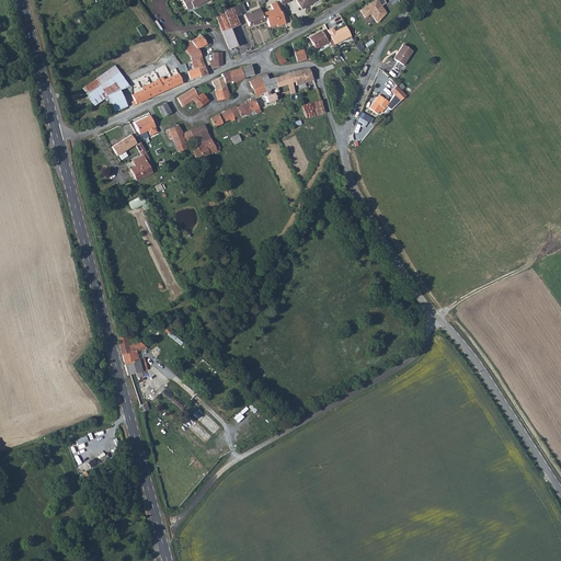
[(180,0),(186,11),(191,9),(192,10),(208,0),(180,0)]
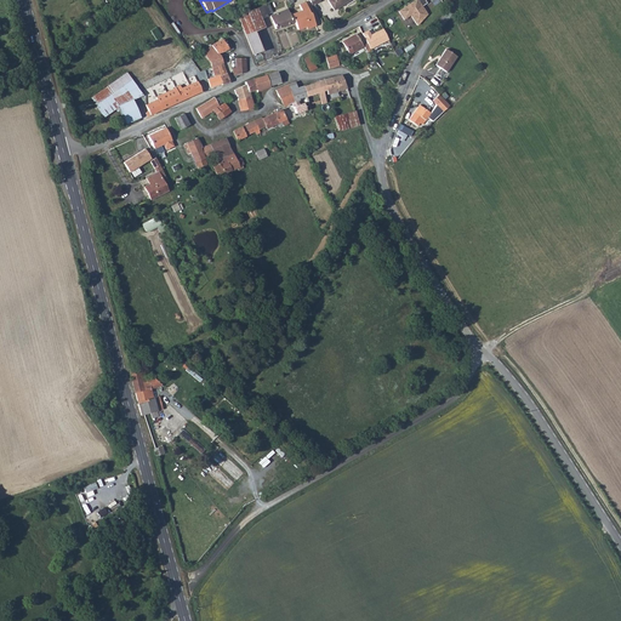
[(416,0),(415,0),(398,11),(403,18),(409,15),(416,24),(426,15),(421,6),(426,3),(423,0),(417,0),(416,0)]
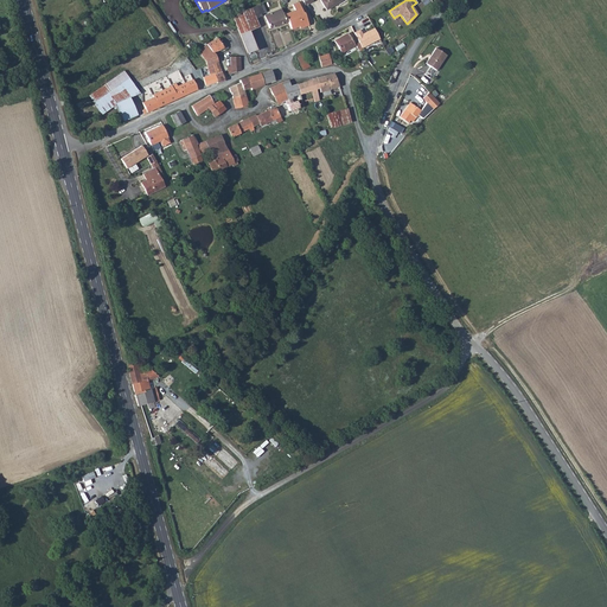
[(232,16),(237,29),(241,36),(249,33),(259,29),(255,18),(261,16),(261,14),(266,12),(263,2),(232,16)]
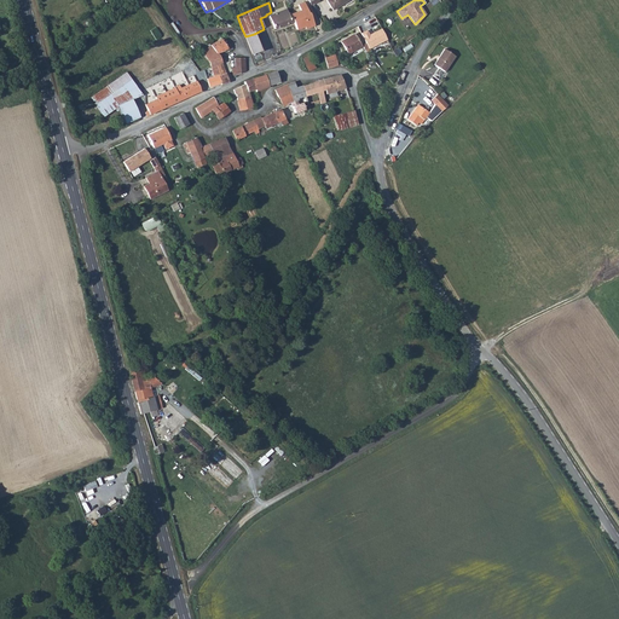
[(306,30),(308,29),(316,27),(305,4),(296,7),(299,12),(295,15),(301,28),(304,33),(306,30)]
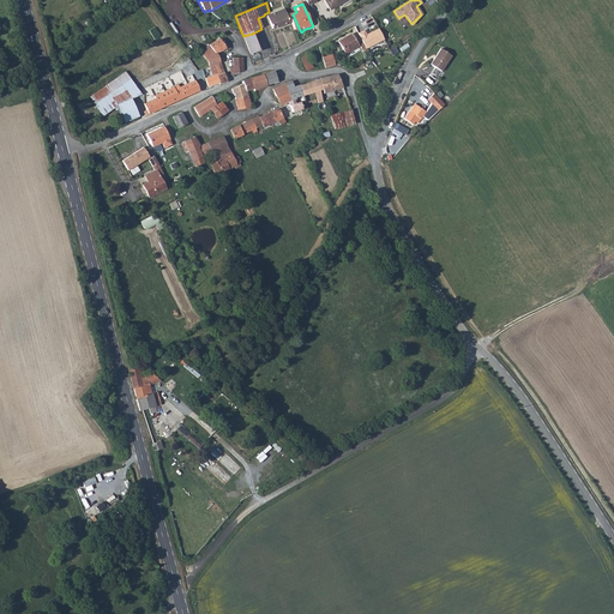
[(288,23),(290,22),(288,16),(286,17),(282,11),(266,17),(272,30),(288,24),(288,23)]
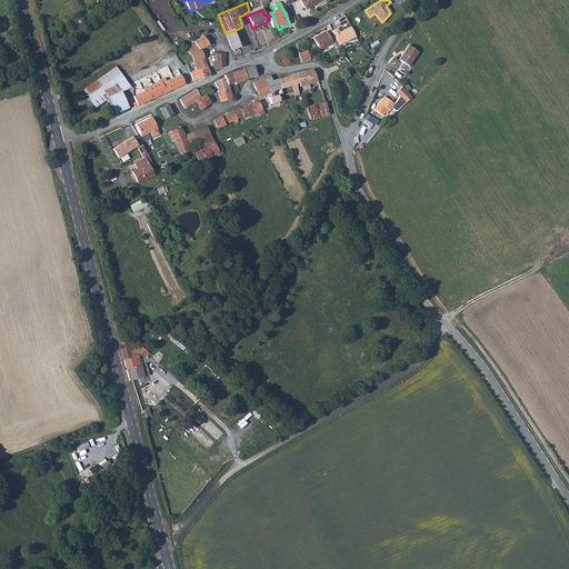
[(271,13),(267,15),(272,28),(277,26),(271,13)]
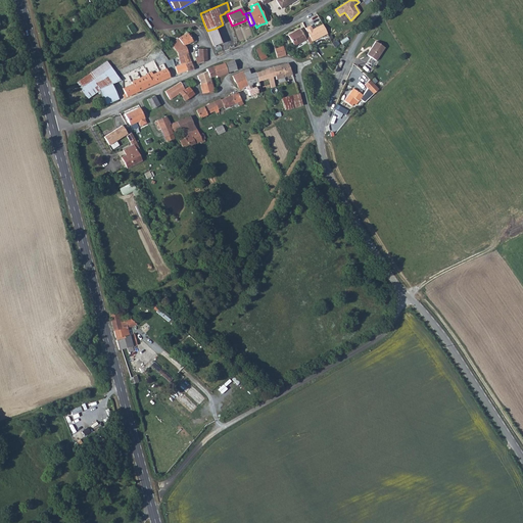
[(312,30),(310,26),(304,28),(312,40),(326,33),(321,25),(312,30)]
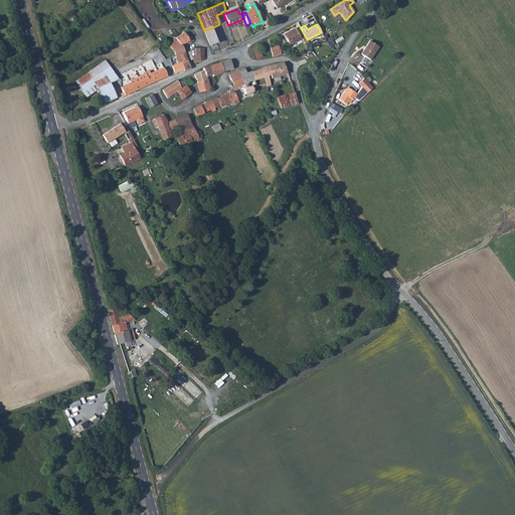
[(211,28),(204,30),(210,47),(217,44),(211,28)]
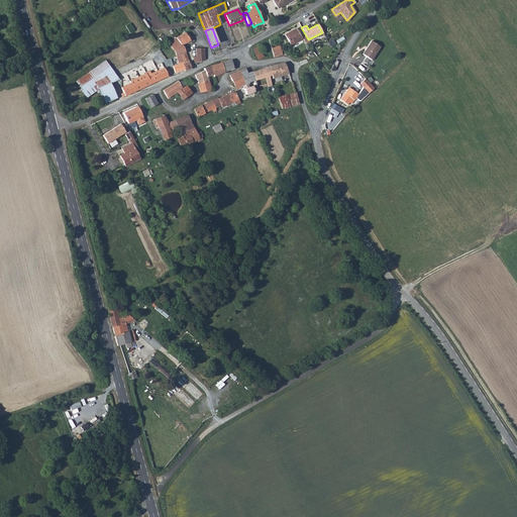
[(301,39),(296,28),(285,34),(291,44),(301,39)]
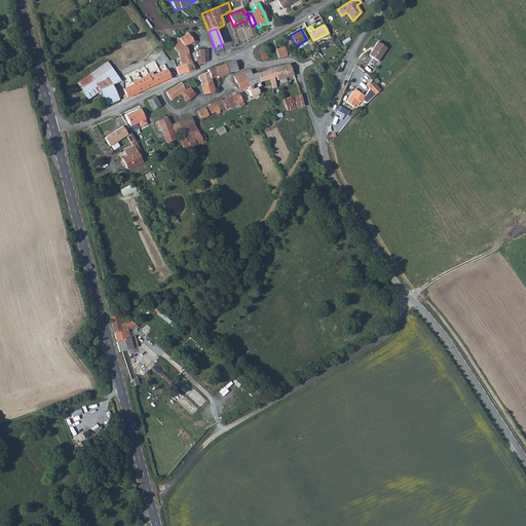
[(188,34),(179,38),(184,46),(187,45),(192,42),(194,45),(199,42),(197,39),(195,38),(191,38),(188,34)]
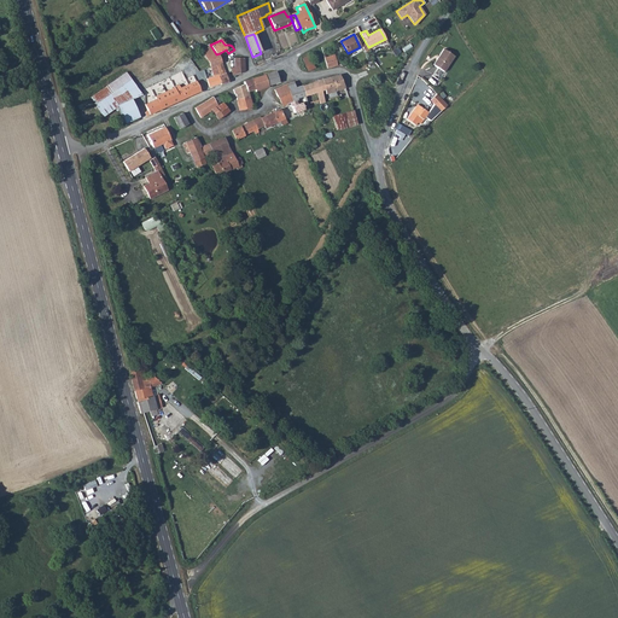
[(207,59),(210,69),(221,64),(217,57),(216,54),(210,45),(202,52),(207,59)]
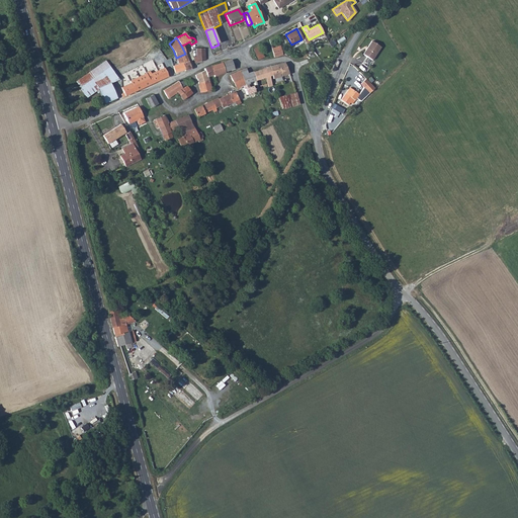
[(371,41),(363,55),(371,60),(380,48),(371,41)]
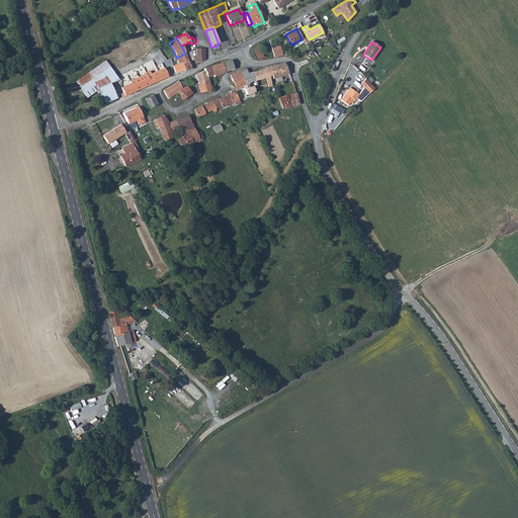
[(271,50),(274,59),(282,56),(279,47),(271,50)]
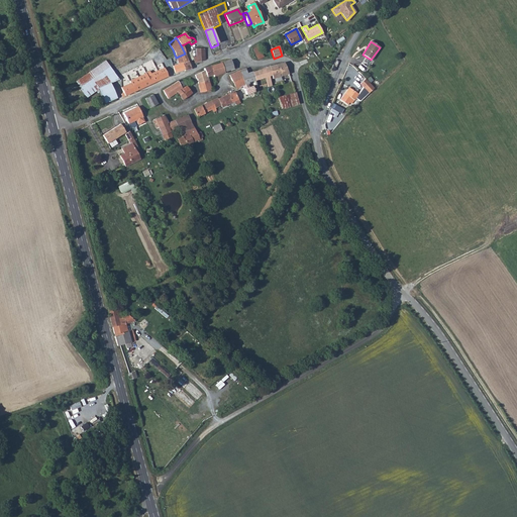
[(252,49),(257,60),(262,58),(257,47),(252,49)]
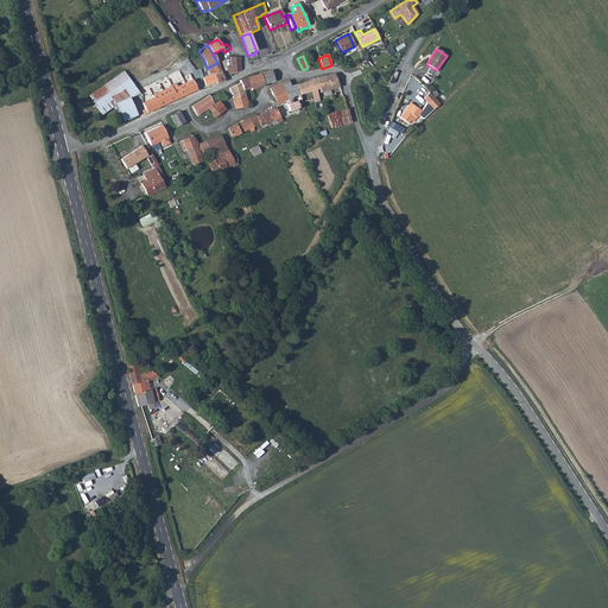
[(229,76),(241,71),(240,58),(230,58),(230,67),(227,68),(229,76)]
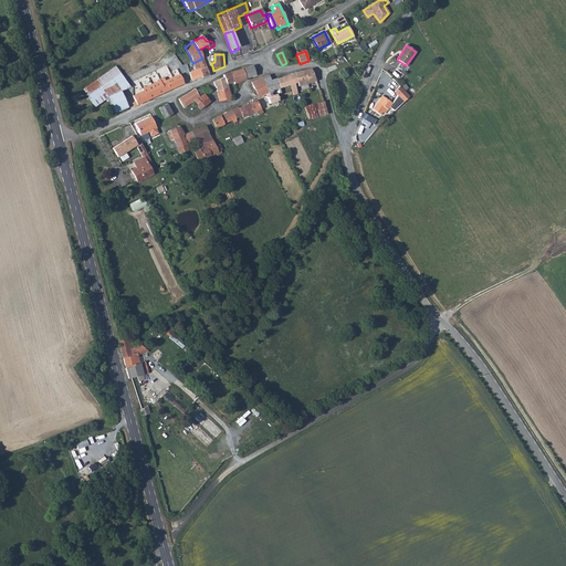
[(202,59),(192,63),(194,71),(206,67),(202,59)]
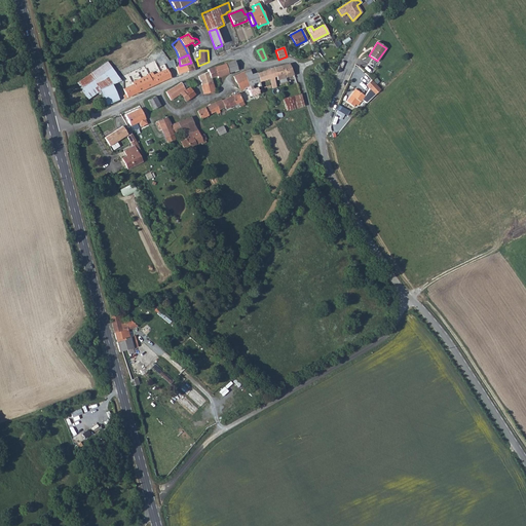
[(99,90),(103,88),(111,85),(122,81),(111,69),(106,62),(75,84),(83,96),(97,87),(99,90)]
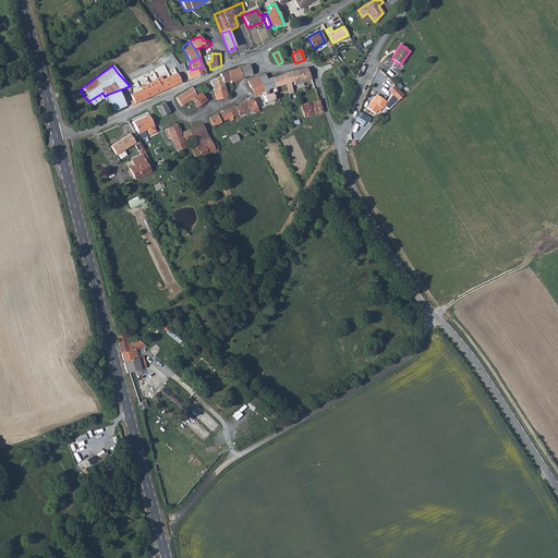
[(239,69),(241,77),(252,75),(249,67),(239,69)]
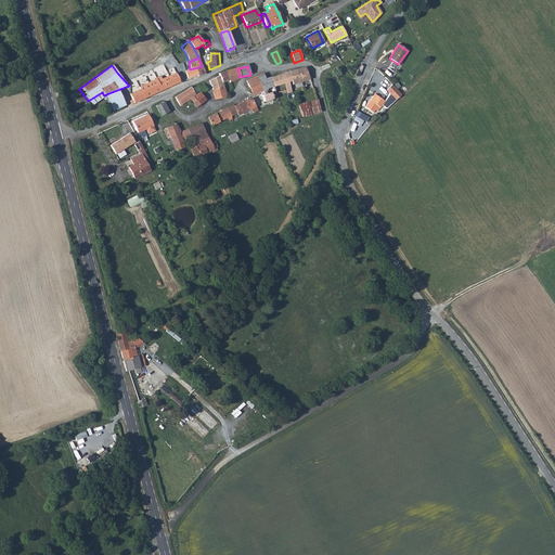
[(184,72),(188,79),(197,75),(198,77),(205,75),(202,67),(184,72)]
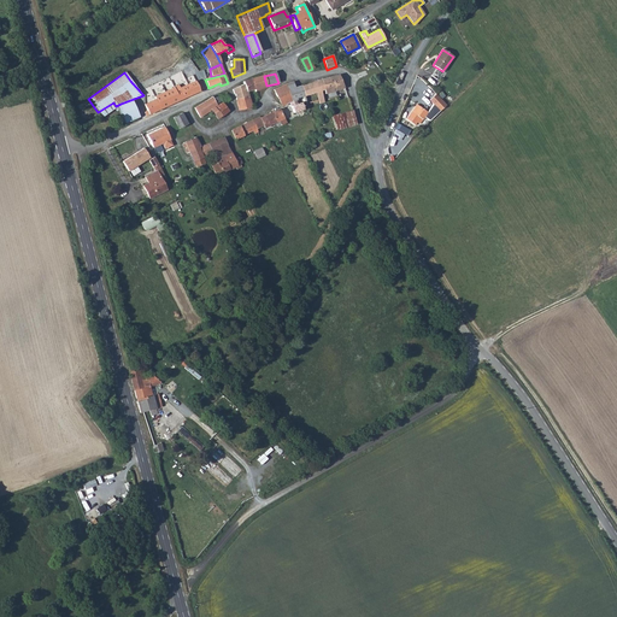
[(266,88),(266,86),(264,76),(251,80),(254,90),(256,92),(266,88)]
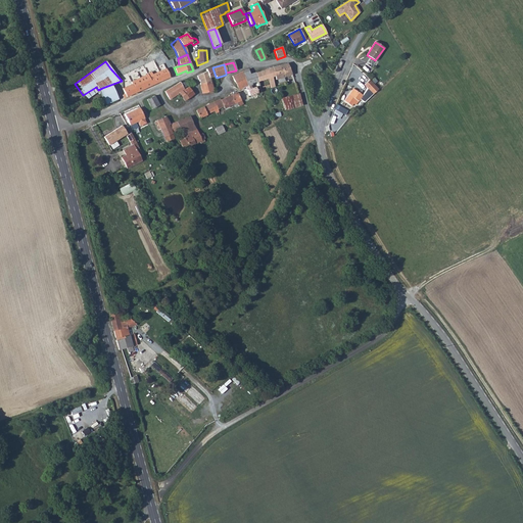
[(276,79),(292,76),(288,64),(287,64),(273,68),(275,76),(276,79)]
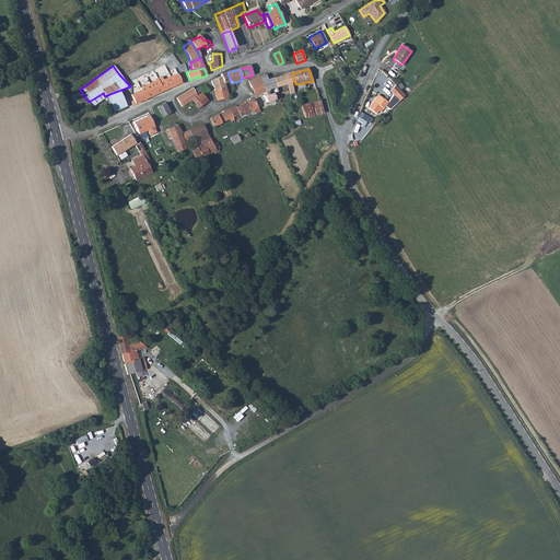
[(176,72),(158,81),(159,83),(177,76),(176,72)]
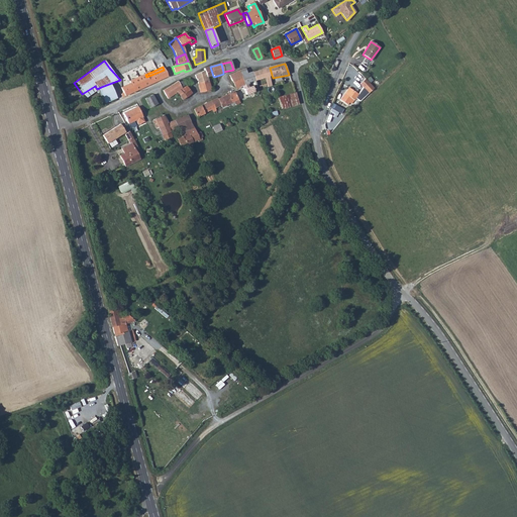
[(207,78),(213,76),(210,67),(204,69),(204,72),(195,76),(196,81),(198,81),(198,85),(208,82),(207,78)]
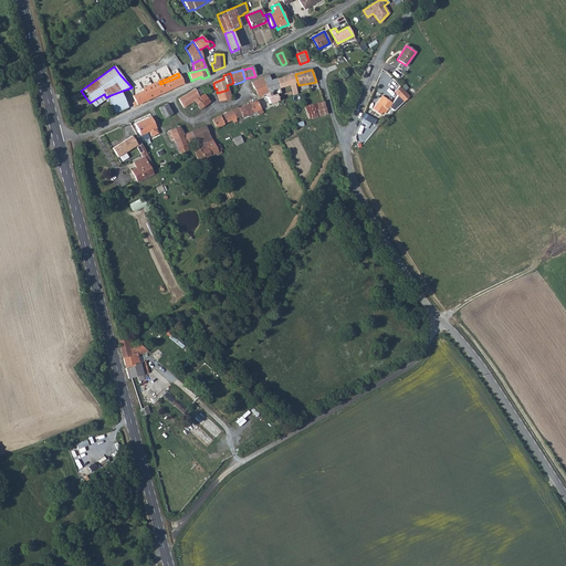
[(297,82),(295,74),(289,76),(293,94),(297,93),(294,83),(297,82)]
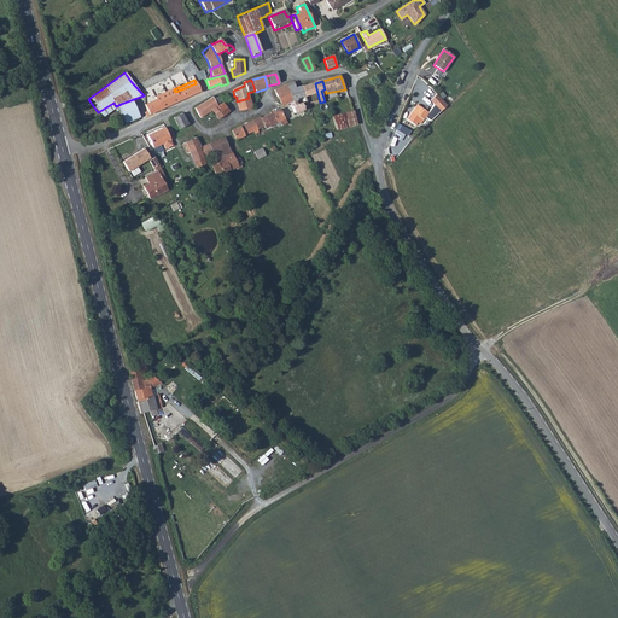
[(156,99),(161,110),(203,91),(200,86),(198,87),(196,83),(175,92),(174,89),(173,87),(153,97),(156,99)]
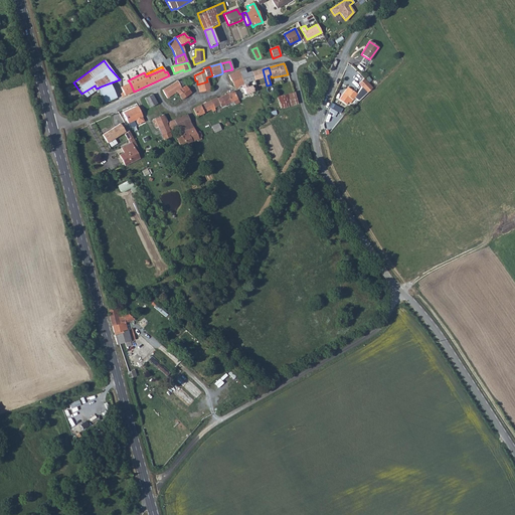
[(254,79),(252,73),(247,74),(245,69),(239,71),(244,86),(247,83),(247,82),(254,79)]
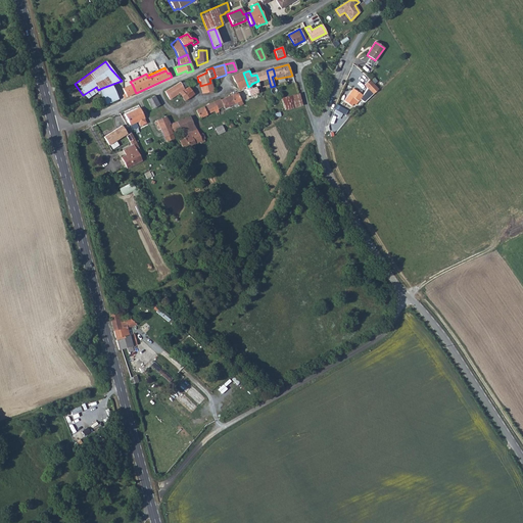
[(271,87),(267,70),(256,75),(258,81),(260,87),(265,86),(266,89),(271,87)]
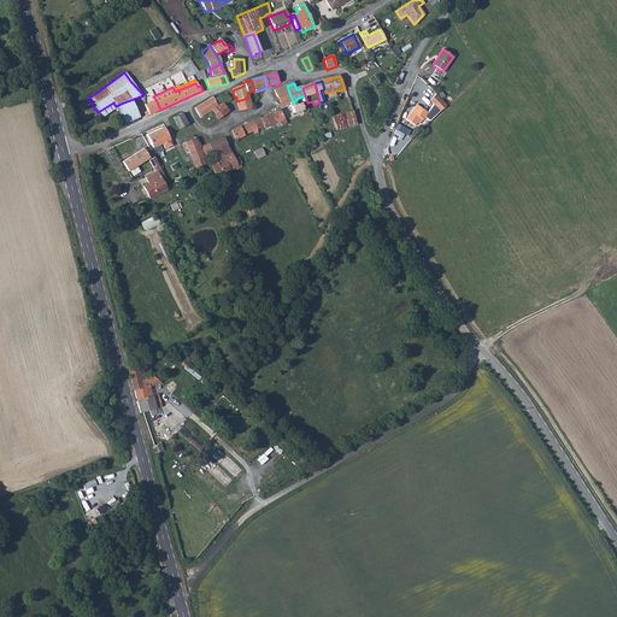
[(293,103),(287,86),(275,90),(282,106),(286,105),(293,103)]
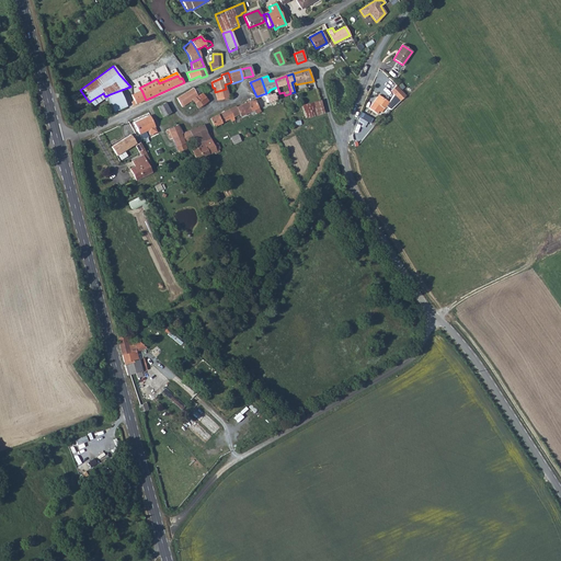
[(390,90),(401,99),(407,94),(396,84),(390,90)]
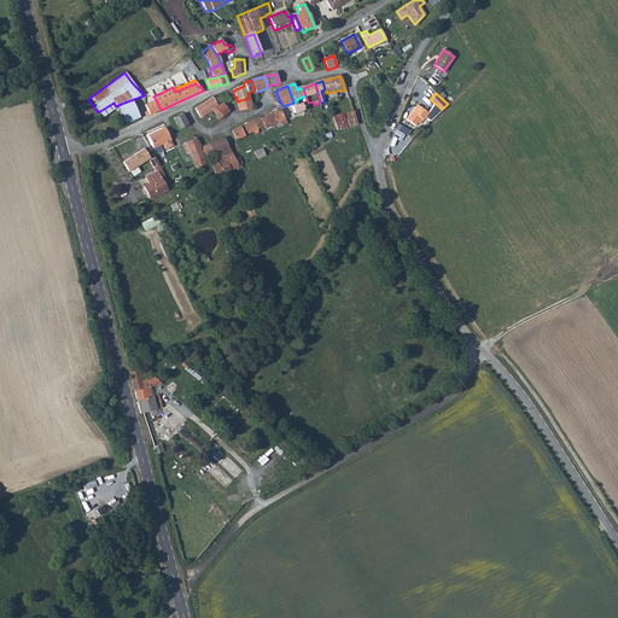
[(216,106),(217,105),(214,99),(213,98),(194,109),(199,118),(213,110),(216,106)]
